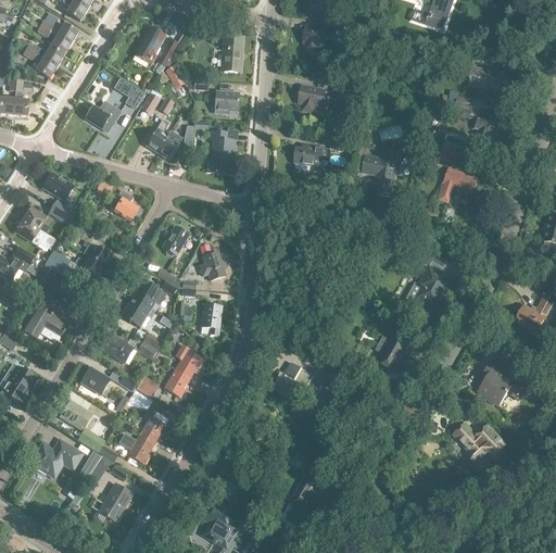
[(63,0),(70,5),(66,10),(66,11),(79,20),(87,8),(74,0),(63,0)]
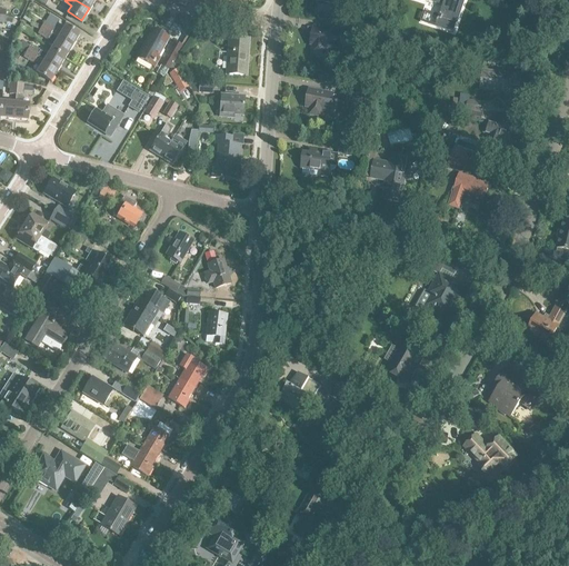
[(412,10),(420,13),(427,1),(425,0),(418,0),(412,10)]
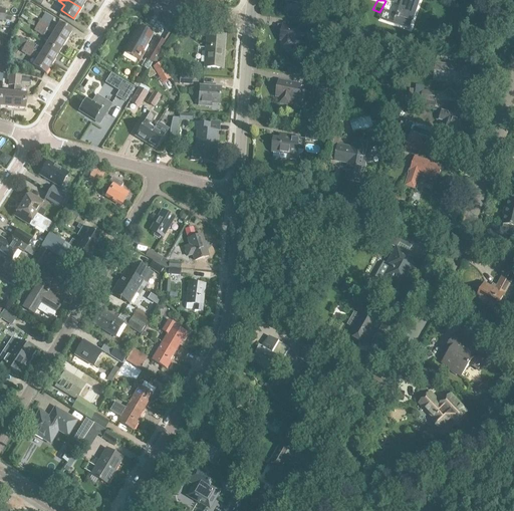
[(393,0),(402,3),(399,12),(397,12),(396,15),(398,15),(395,22),(410,27),(412,19),(413,19),(413,17),(419,0),(393,0)]
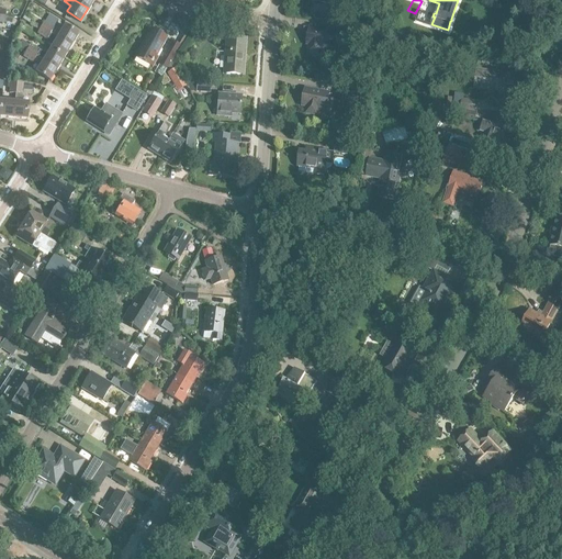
[(516,3),(512,0),(496,0),(492,6),(504,17),(516,3)]
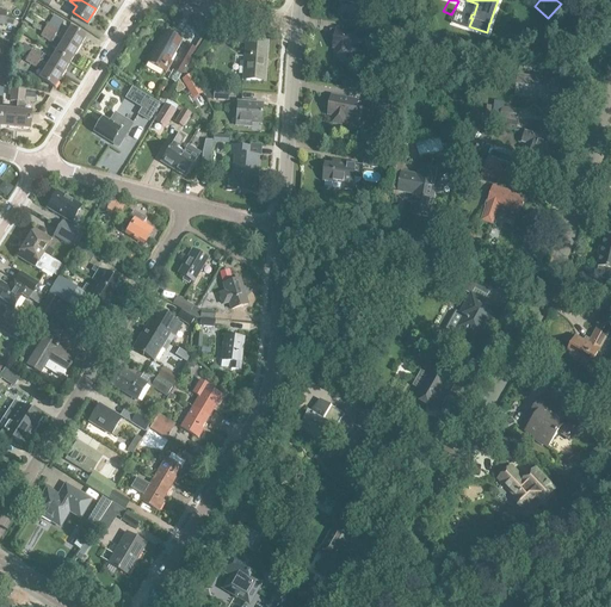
[(49,20),(45,26),(45,28),(55,33),(59,28),(49,20)]
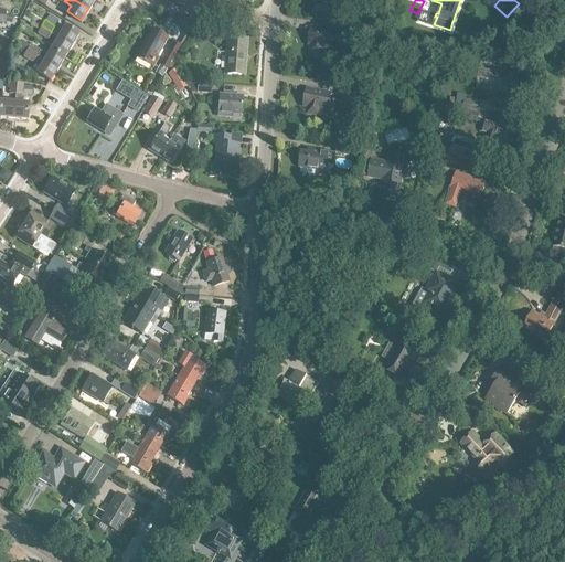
[(366,24),(348,22),(345,36),(365,39),(366,24)]
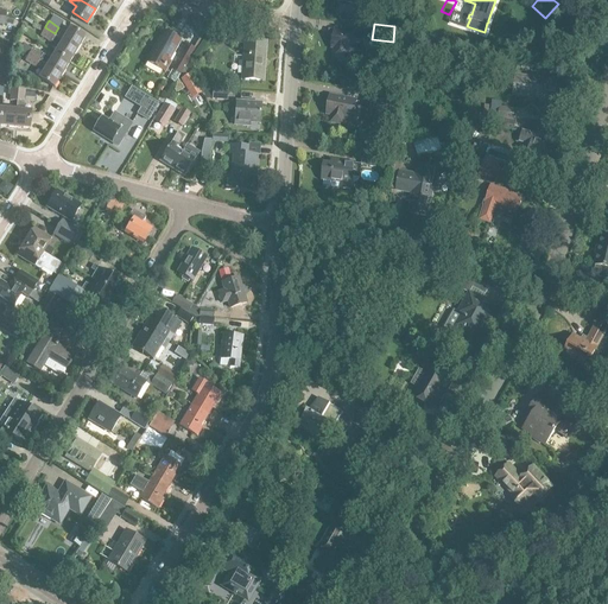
[(70,25),(62,37),(77,46),(84,35),(70,25)]
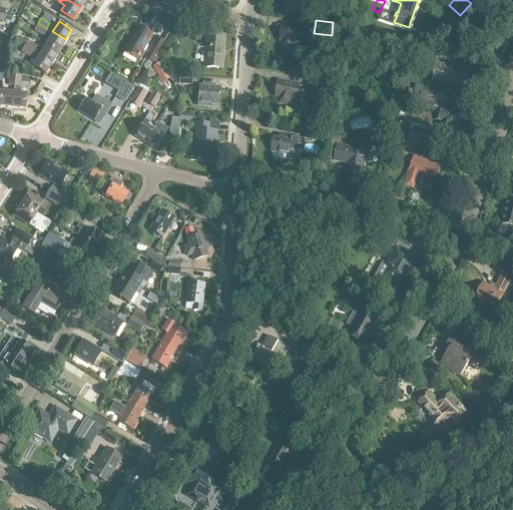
[(308,26),(282,23),(278,22),(278,27),(282,27),(280,38),(282,38),(281,46),(293,47),(294,40),(306,41),(308,26)]
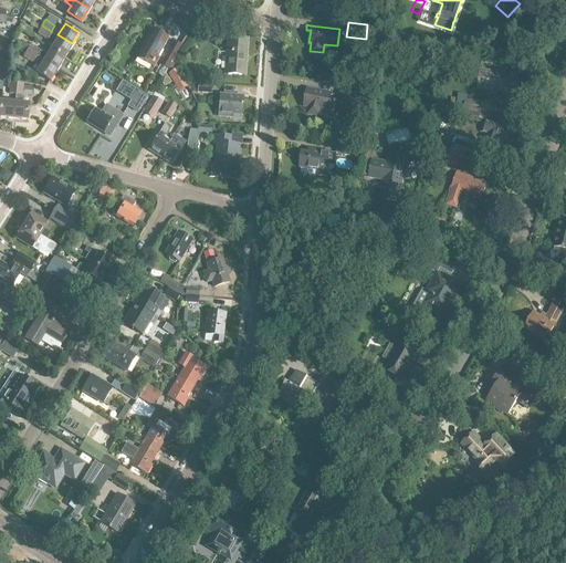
[(42,25),(40,28),(38,31),(48,37),(51,31),(42,25)]
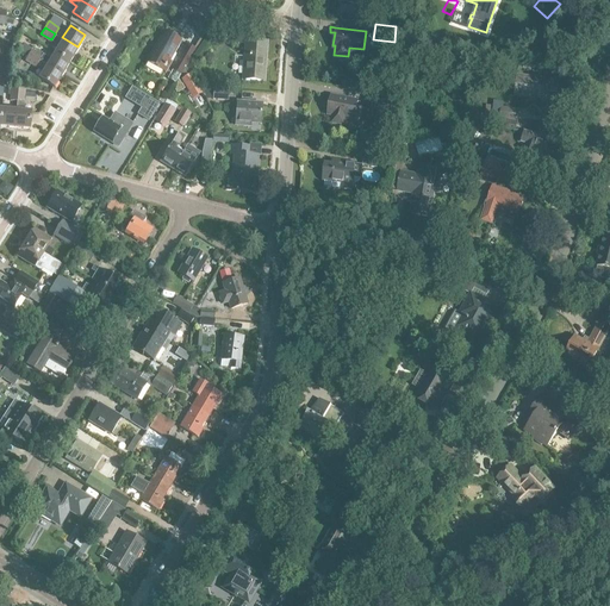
[(165,29),(147,60),(163,68),(181,38),(165,29)]
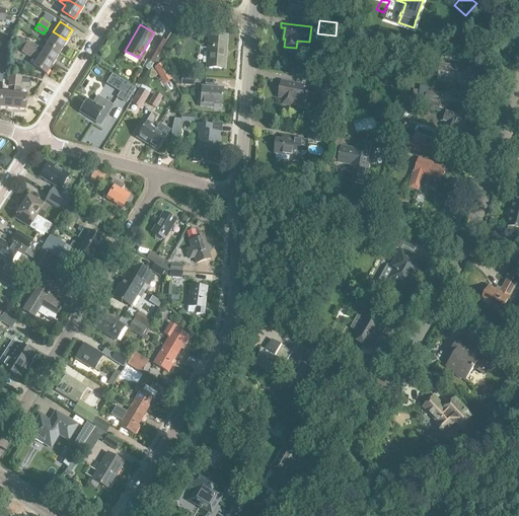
[(47,28),(44,33),(50,38),(47,43),(59,51),(66,40),(53,31),(47,28)]
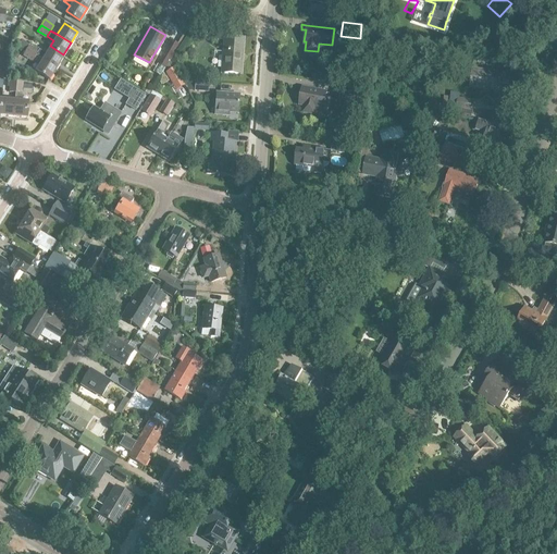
[(224,34),(222,70),(240,71),(244,35),(224,34)]
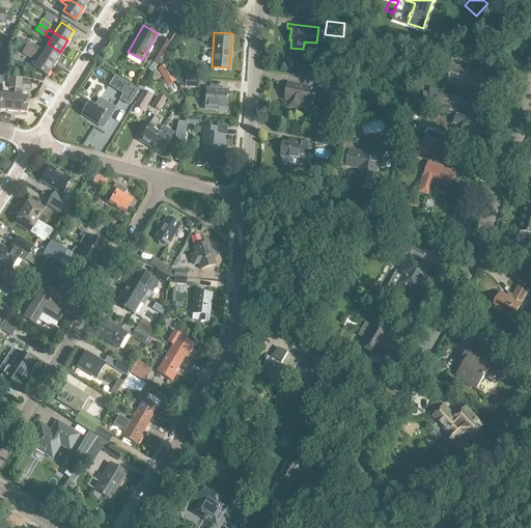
[(164,36),(150,58),(158,62),(163,54),(170,40),(164,36)]
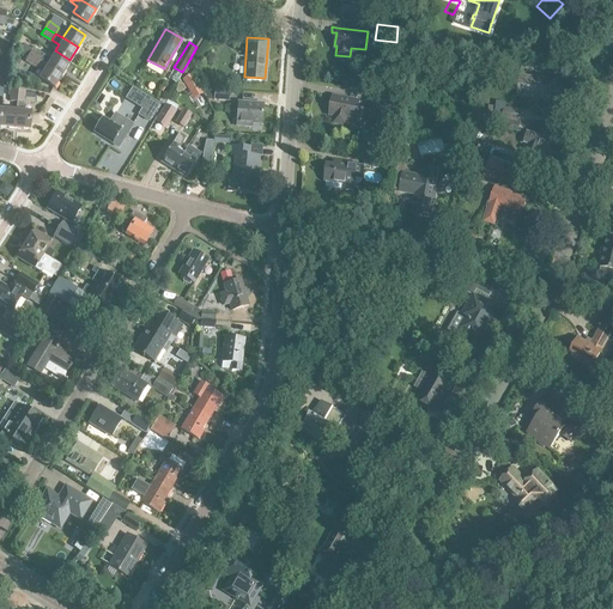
[(34,47),(30,53),(40,59),(43,53),(34,46),(34,47)]
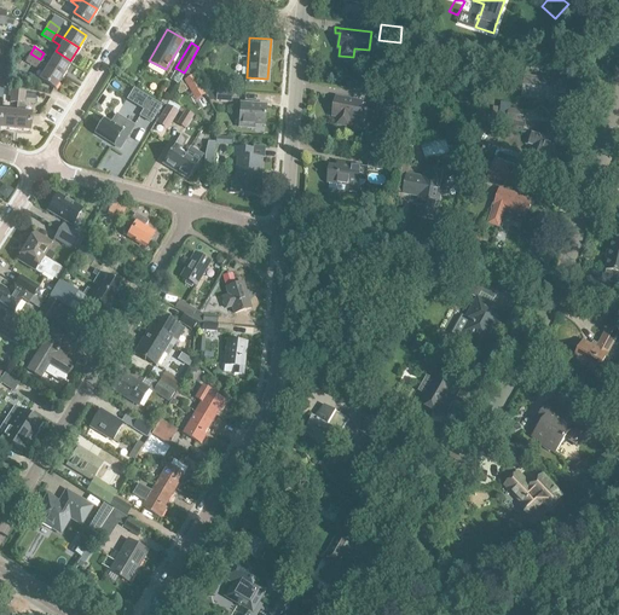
[(44,53),(40,59),(47,63),(63,73),(70,61),(56,51),(51,57),(44,53)]
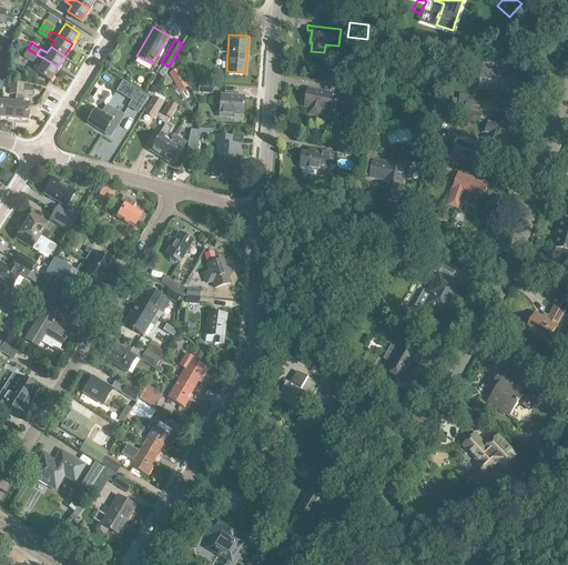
[(37,54),(28,49),(24,54),(33,60),(37,54)]
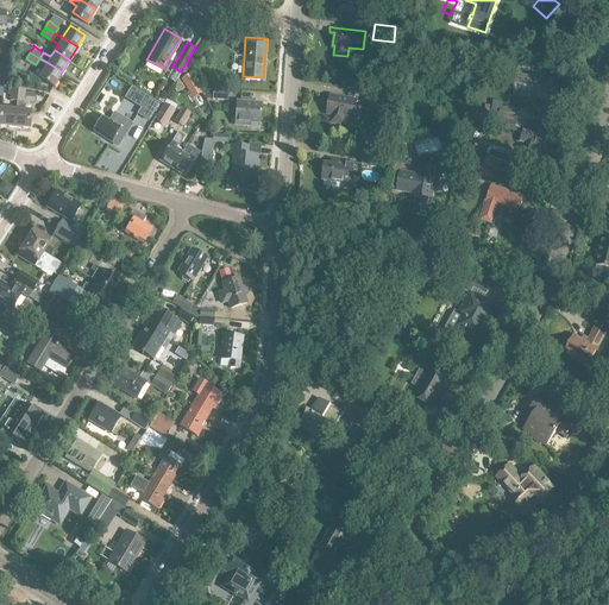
[(39,58),(36,64),(43,69),(39,75),(55,84),(62,71),(46,62),(39,58)]
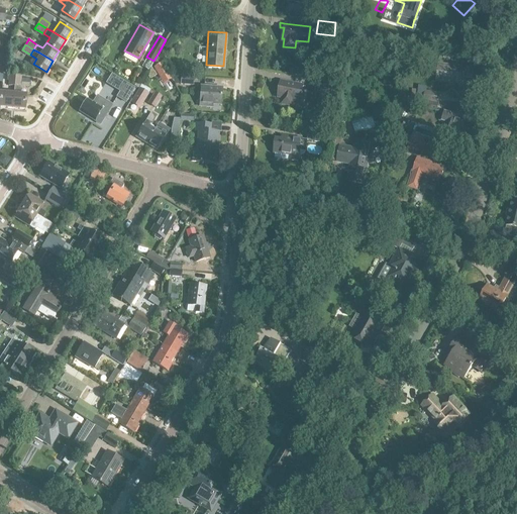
[(122,57),(119,62),(127,66),(130,62),(122,57)]
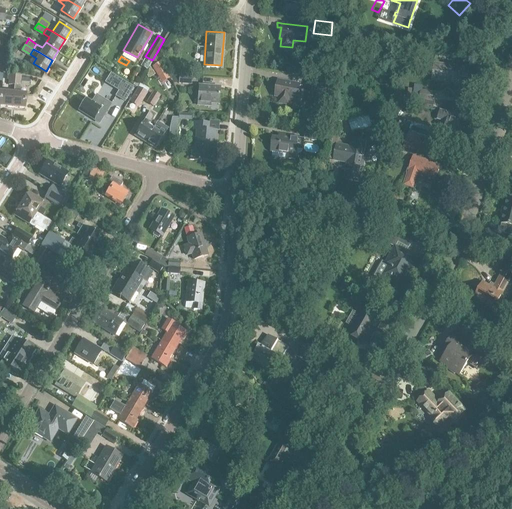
[(154,64),(153,64),(158,72),(165,68),(160,60),(154,64)]
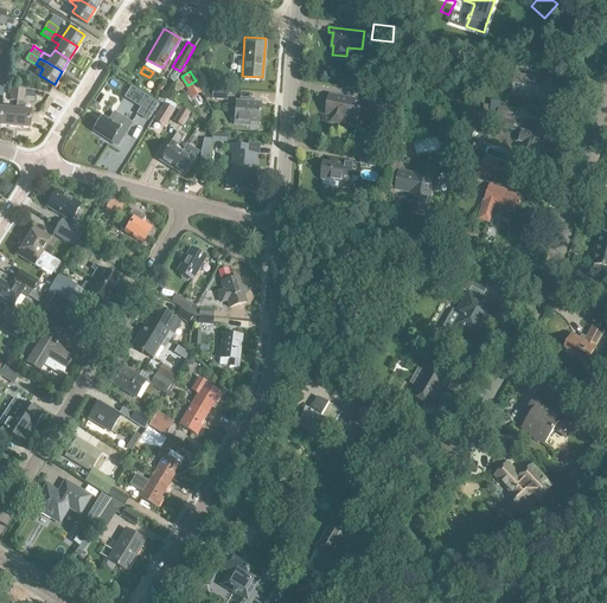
[(556,78),(515,72),(512,91),(544,96),(545,88),(555,89),(556,78)]
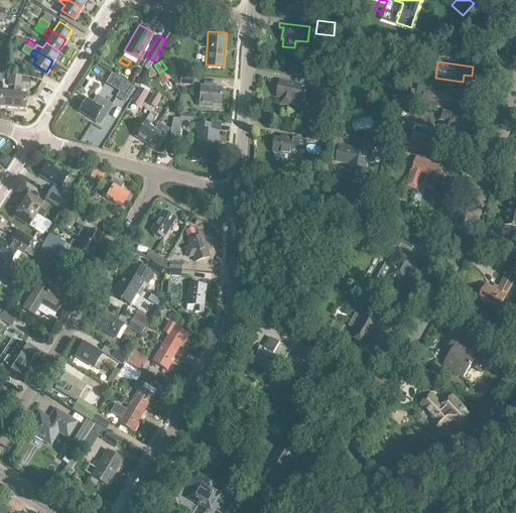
[(308,62),(306,71),(317,73),(318,65),(308,62)]
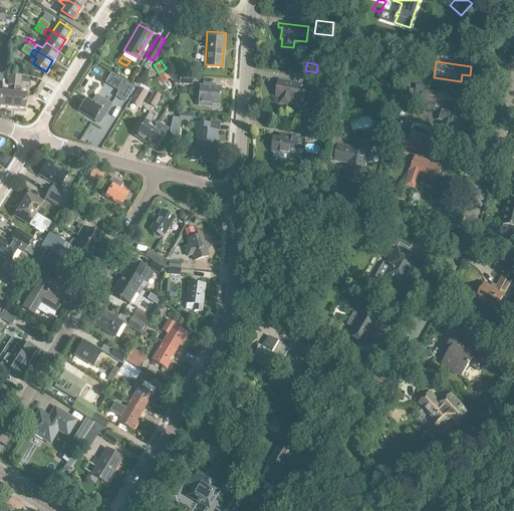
[(151,65),(147,72),(149,76),(150,75),(151,76),(156,72),(154,68),(154,69),(151,65)]
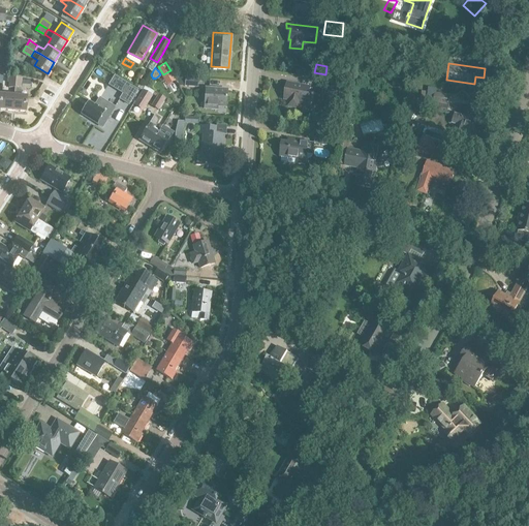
[(16,74),(9,74),(7,74),(7,83),(8,83),(8,85),(14,86),(16,74)]
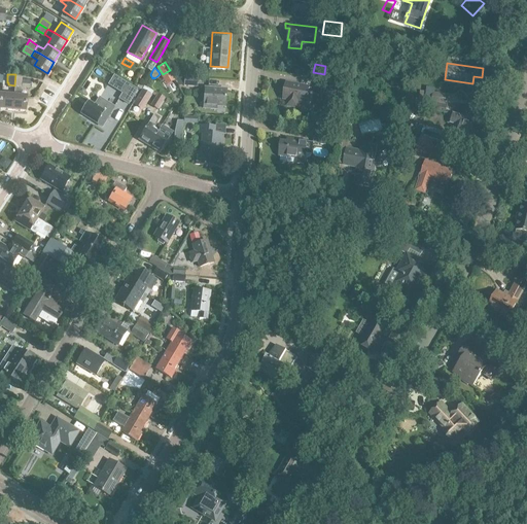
[(185,75),(184,83),(198,84),(199,76),(185,75)]
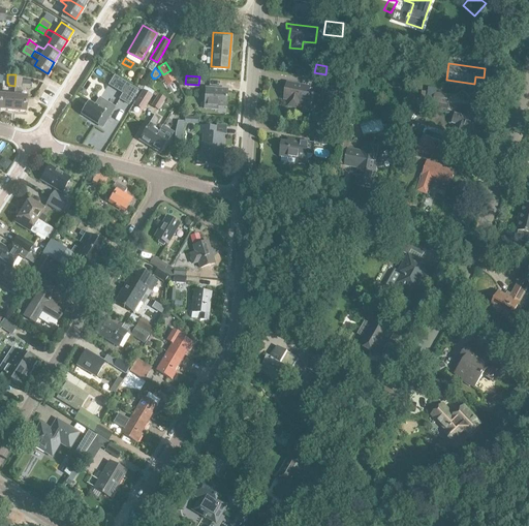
[(136,79),(133,83),(142,88),(145,84),(143,83),(141,81),(139,80),(136,79)]
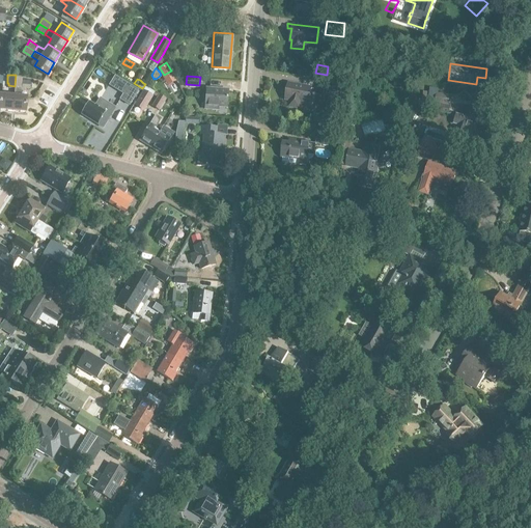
[(288,80),(285,98),(289,99),(288,105),(300,107),(302,101),(309,103),(312,85),(288,80)]
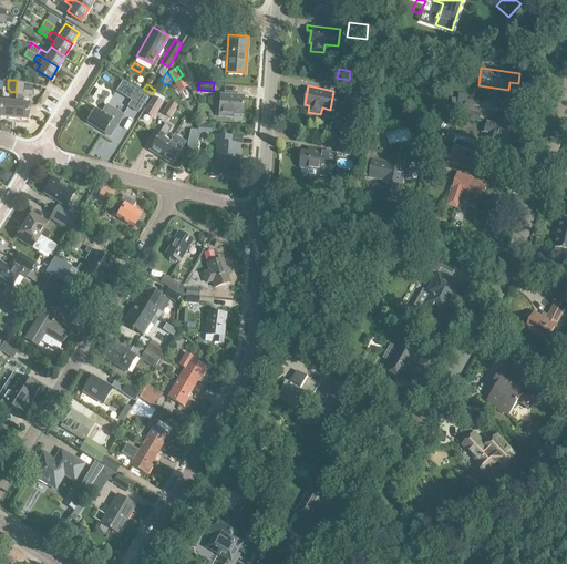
[(354,88),(342,85),(341,94),(353,96),(354,88)]
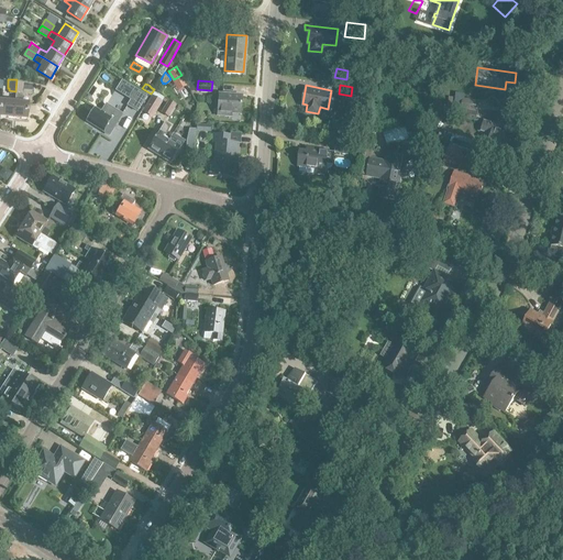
[(130,98),(127,103),(138,109),(140,107),(147,94),(136,87),(130,98)]
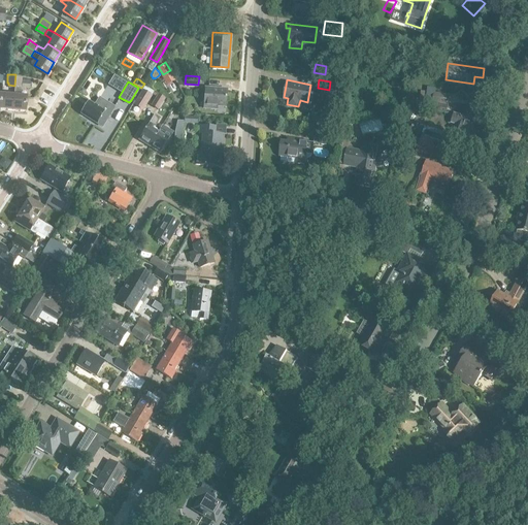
[(428,85),(426,98),(425,98),(432,99),(434,90),(435,87),(428,85)]
